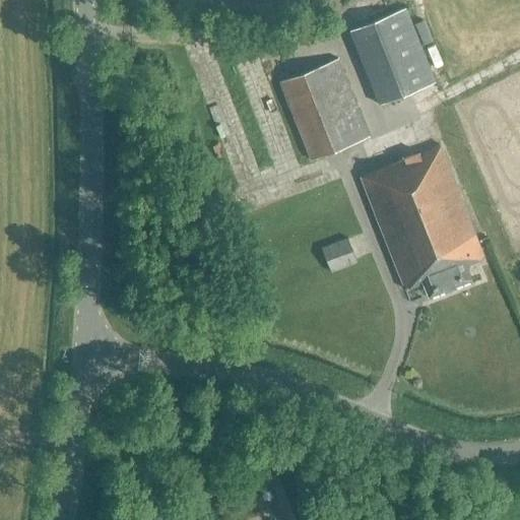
[(373,89),(429,67),(402,0),(379,0),(343,14),(373,89)]
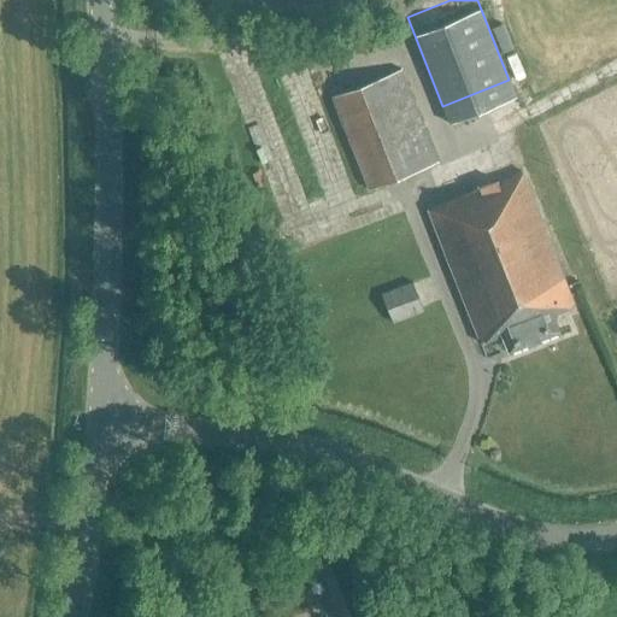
[(368,189),(438,162),(400,70),(331,97),(368,189)]
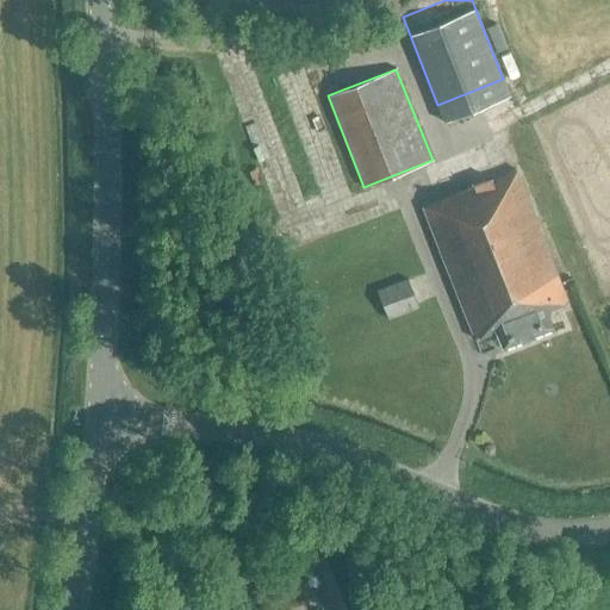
[(546,311),(567,303),(515,170),(422,207),(474,340),(496,331),(502,347),(552,327),(546,311)]
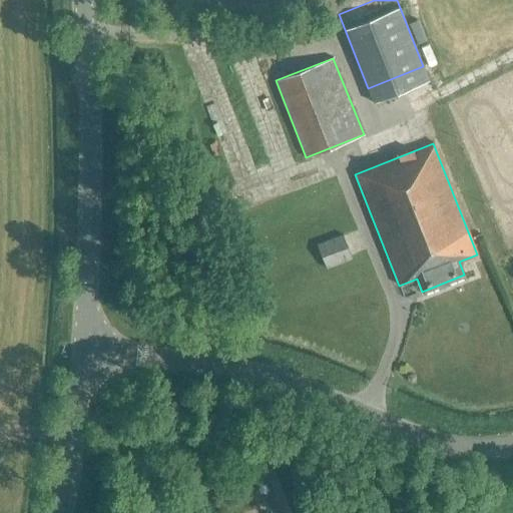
[(326,269),(353,259),(342,233),(316,243),(326,269)]
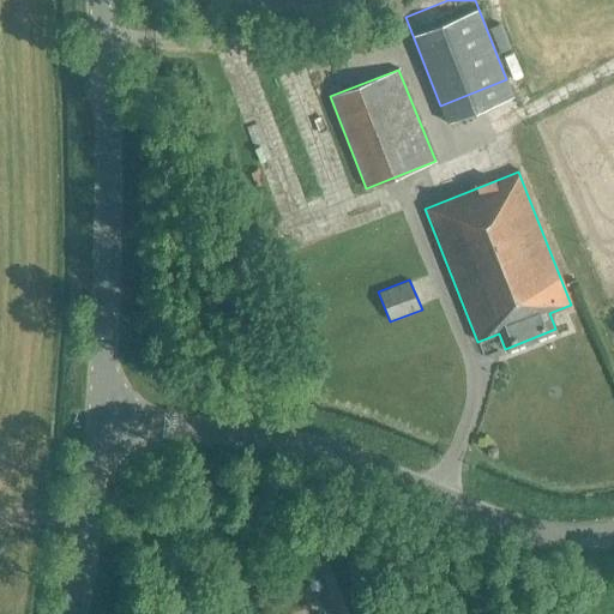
[(307,552),(333,613),(341,613),(365,605),(337,539),(307,552)]
